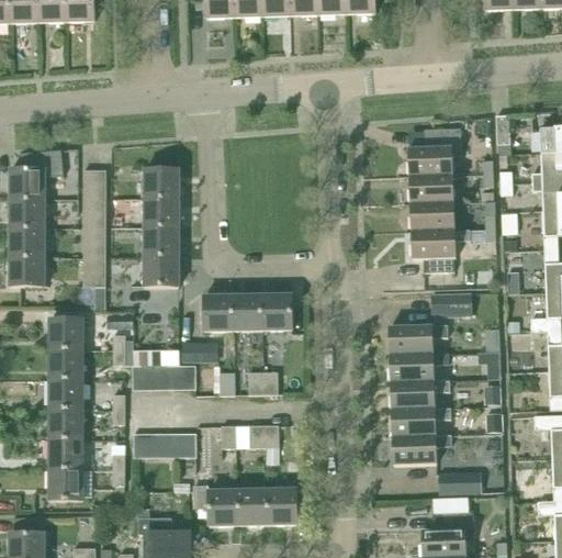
[(0,0),(0,22),(10,22),(9,0),(0,0)]
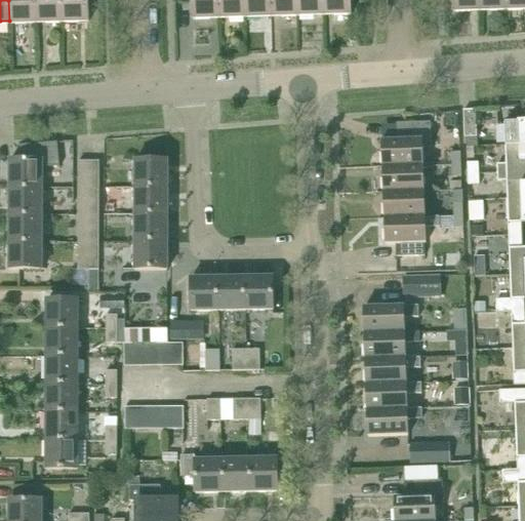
[(8,0),(9,21),(36,19),(35,0),(8,0)]
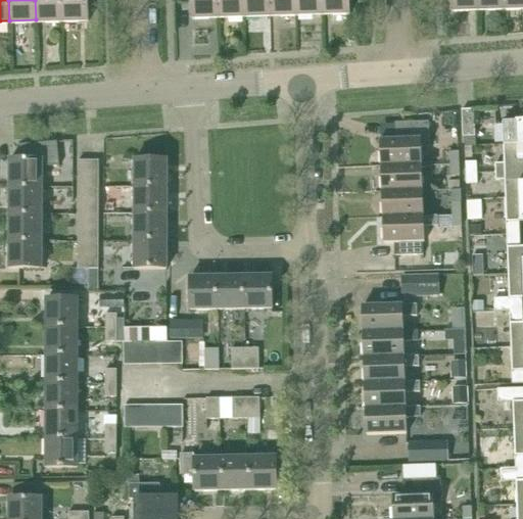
[(35,0),(36,19),(61,19),(60,0),(35,0)]
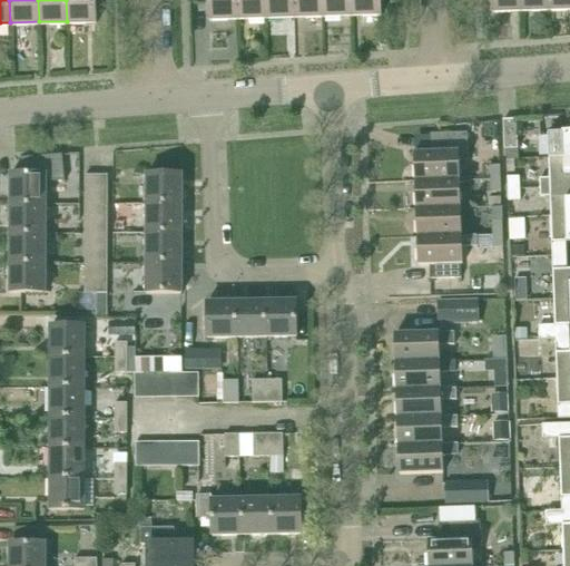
[(66,0),(67,21),(96,20),(95,0),(66,0)]
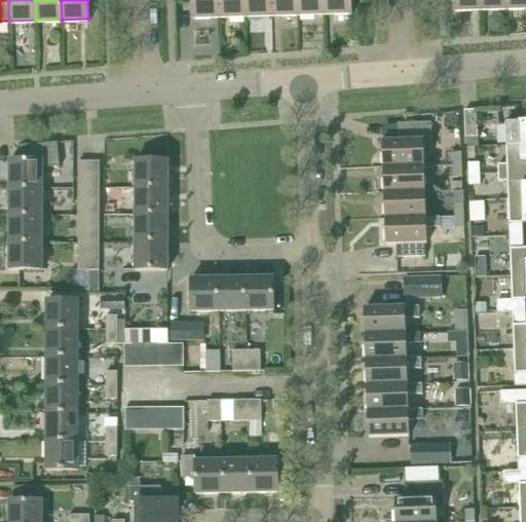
[(191,0),(192,15),(218,15),(217,0),(191,0)]
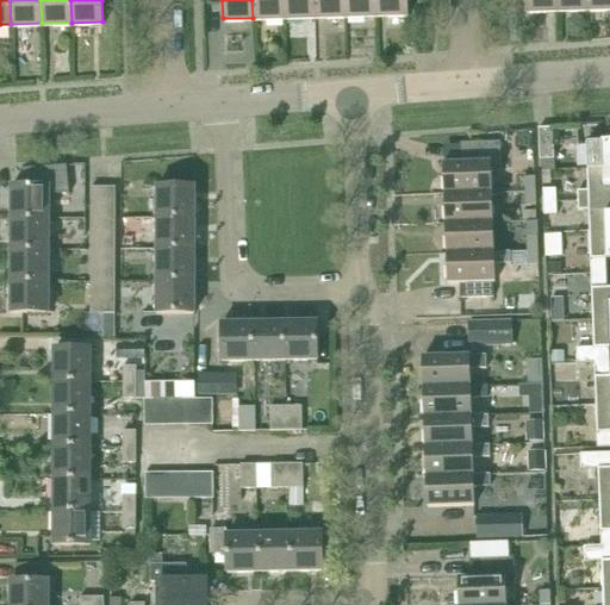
[(251,0),(253,18),(284,17),(282,0),(251,0)]
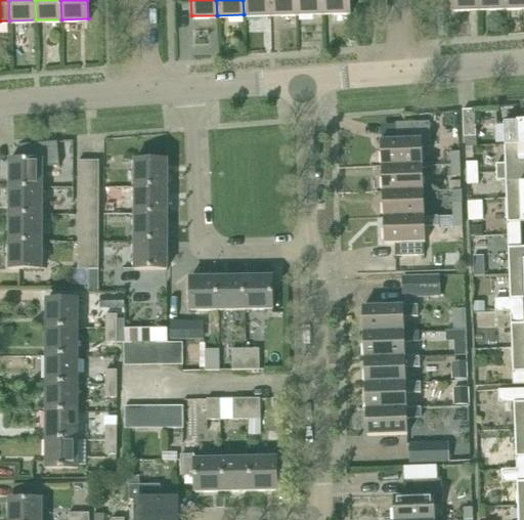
[(243,0),(244,14),(270,13),(269,0),(243,0)]
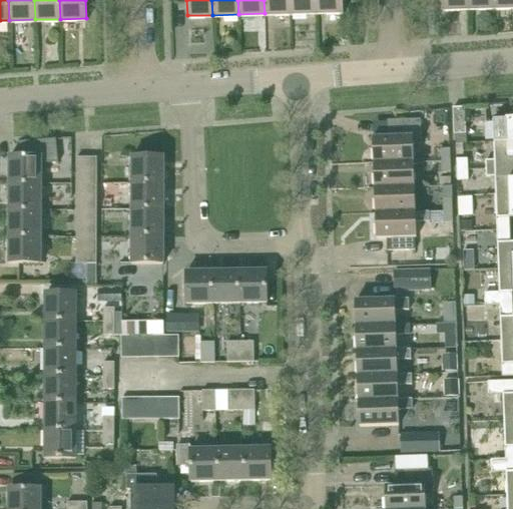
[(264,0),(265,13),(290,13),(289,0),(264,0)]
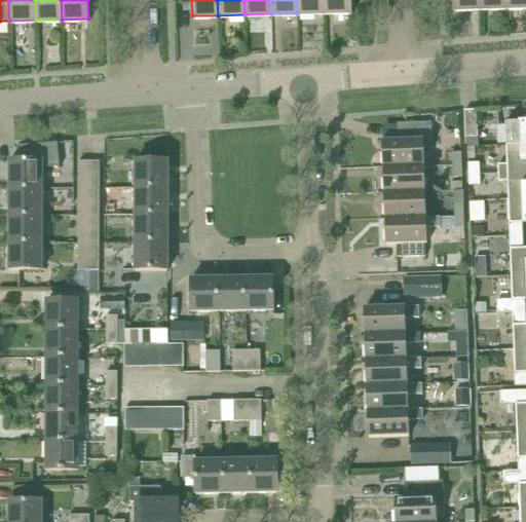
[(296,0),(297,13),(324,12),(323,0),(296,0)]
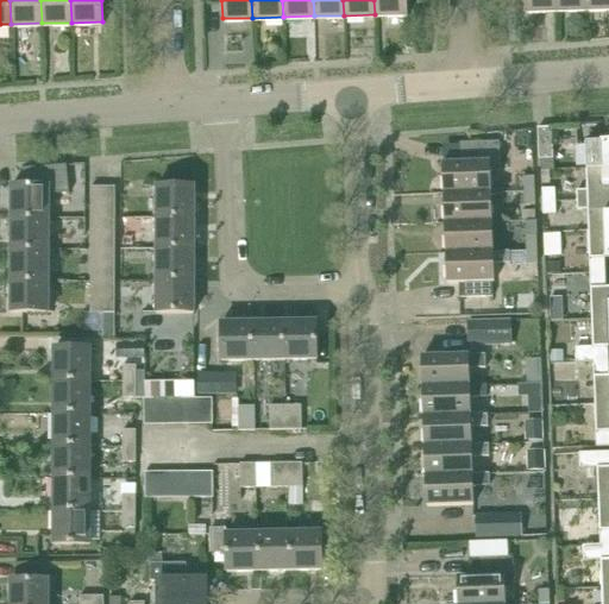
[(374,0),(375,14),(405,14),(405,0),(374,0)]
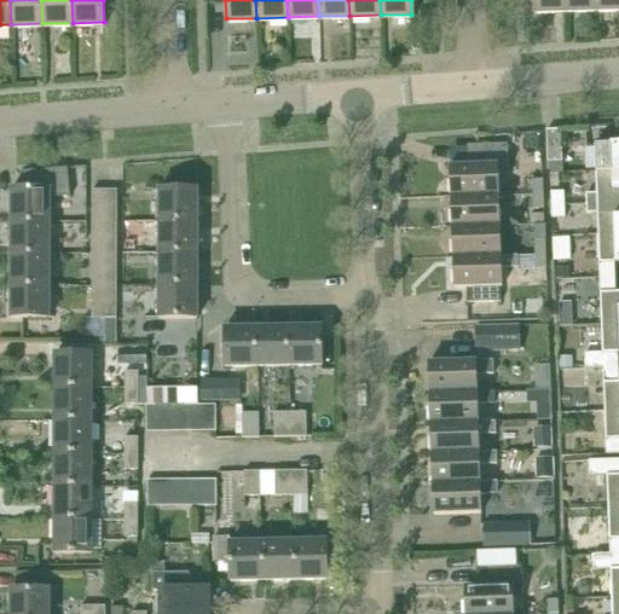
[(531,0),(532,10),(563,9),(562,0),(531,0)]
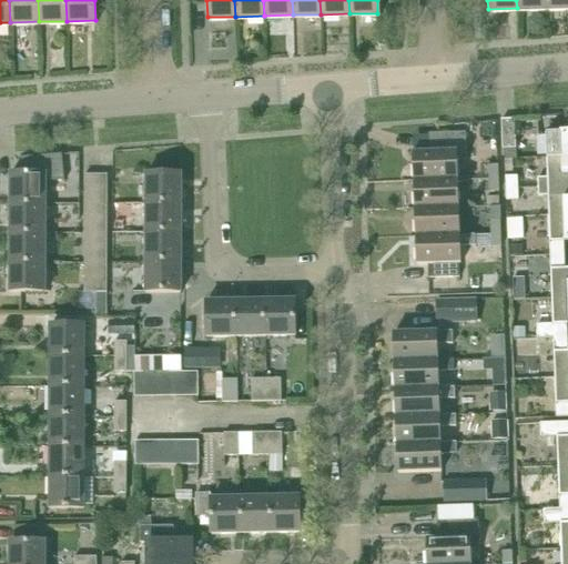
[(501,116),(503,145),(516,144),(515,116),(501,116)]
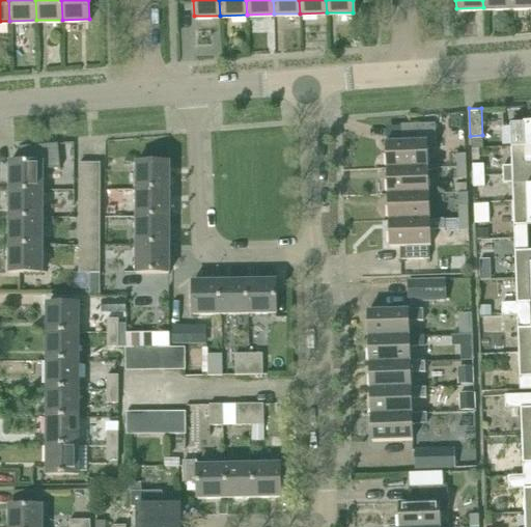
[(530,118),(509,119),(510,144),(530,143),(530,118)]
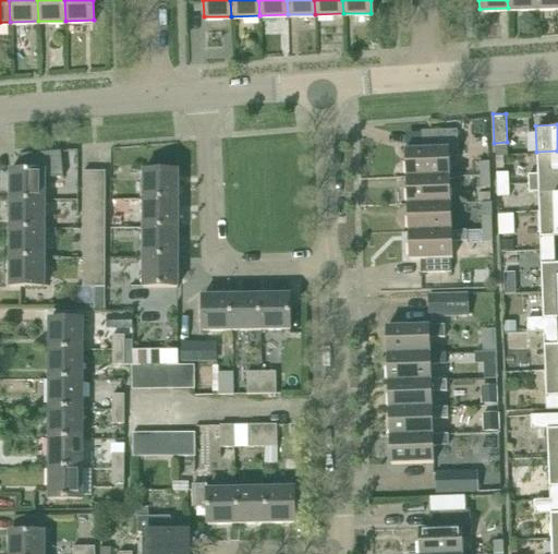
[(423,127),(423,144),(407,144),(408,175),(449,173),(449,152),(458,151),(458,125),(423,127)]
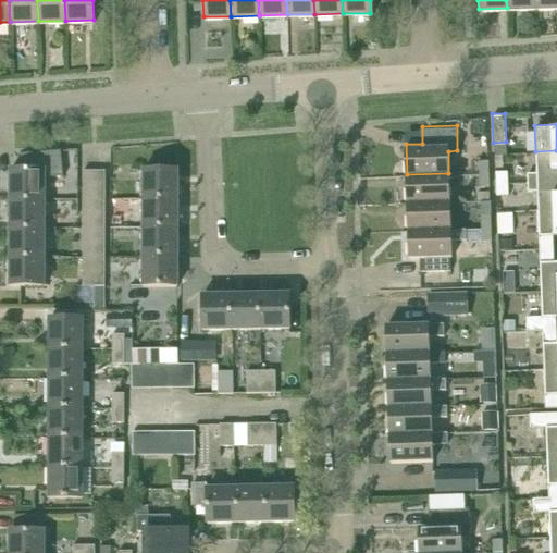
[(527,171),(528,180),(556,179),(556,150),(535,151),(536,171),(527,171)]
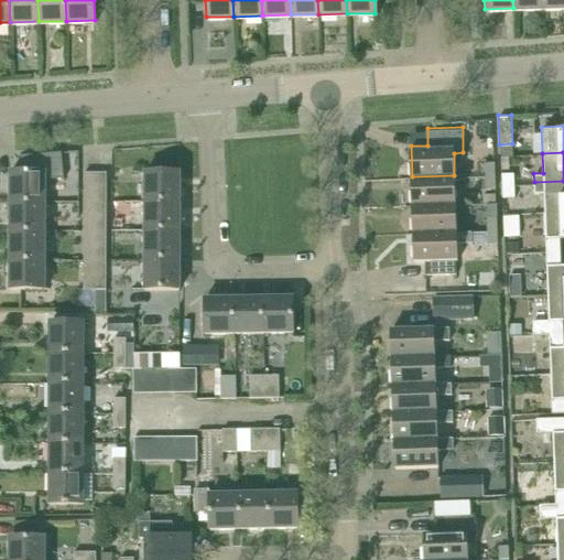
[(486,174),(495,174),(495,159),(485,159),(486,174)]
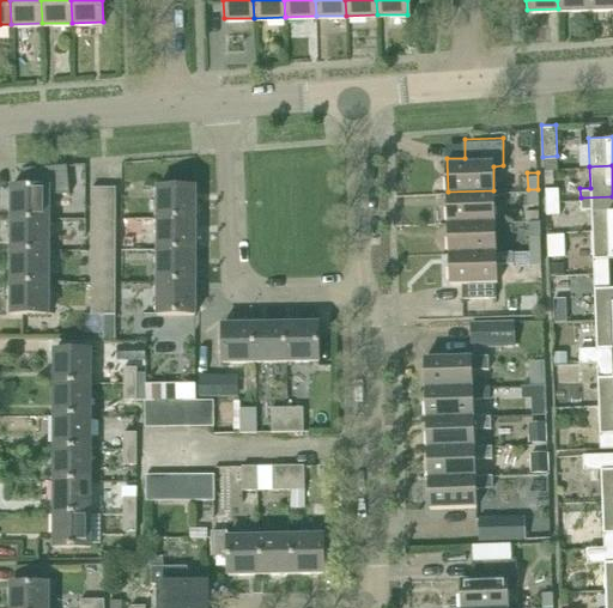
[(11,183),(11,214),(49,216),(50,183),(11,183)]
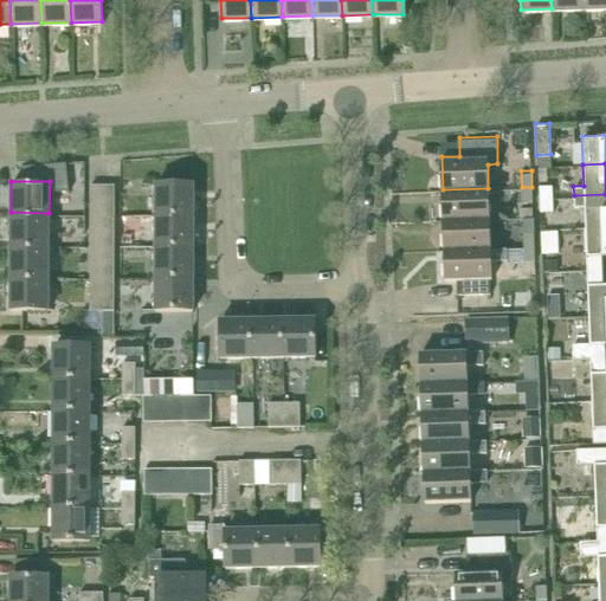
[(156,181),(155,213),(194,213),(194,182),(156,181)]
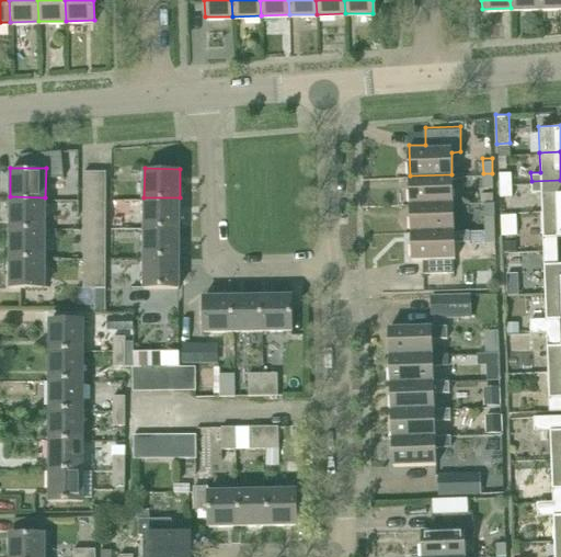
[(83,169),(83,183),(105,183),(105,169),(83,169)]
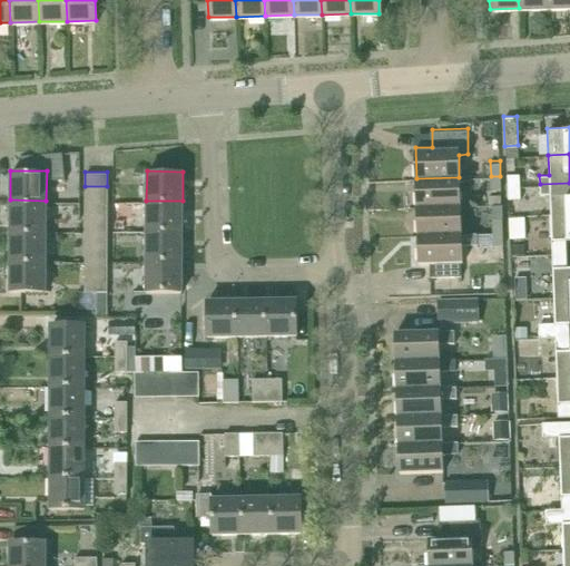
[(507,173),(508,186),(520,185),(519,173),(507,173)]
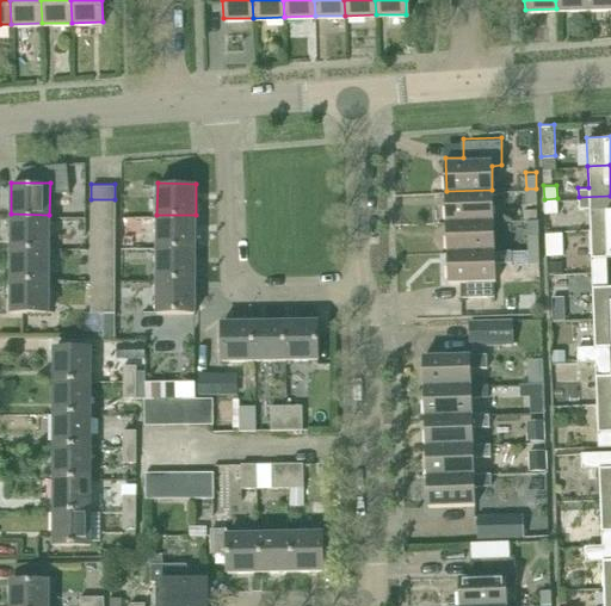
[(536,201),(536,189),(526,189),(526,201),(536,201)]
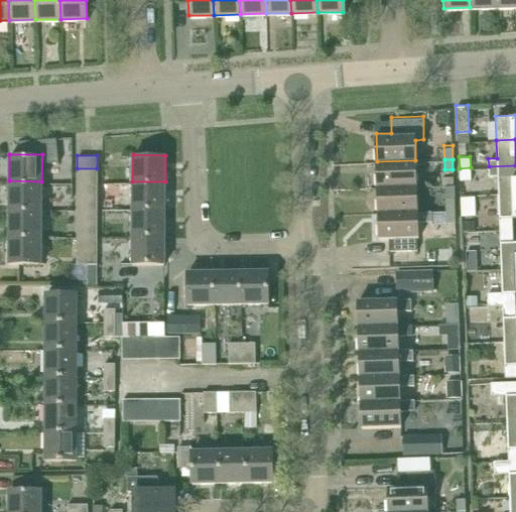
[(378,186),(416,185),(415,160),(377,161),(378,186)]
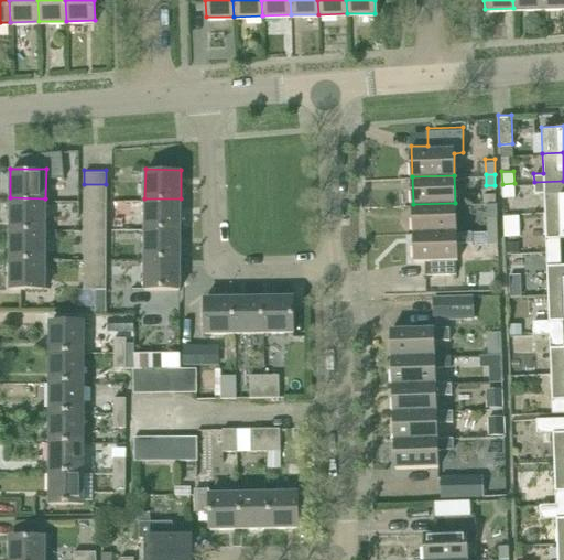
[(544,191),(544,211),(563,210),(563,181),(534,182),(534,191),(544,191)]
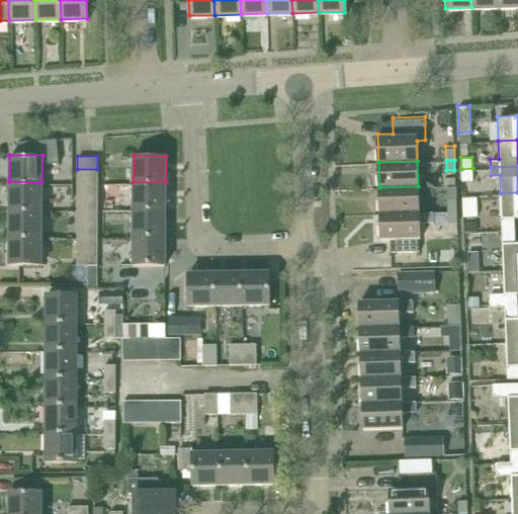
[(472,168),(461,169),(461,180),(472,179),(472,168)]
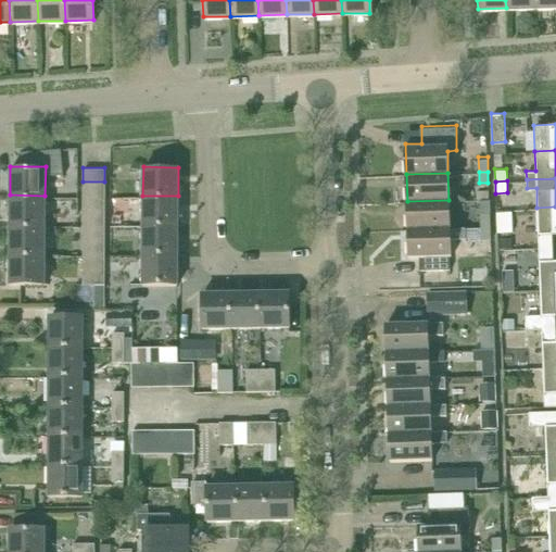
[(83,182),(83,189),(83,196),(104,196),(104,182),(83,182)]
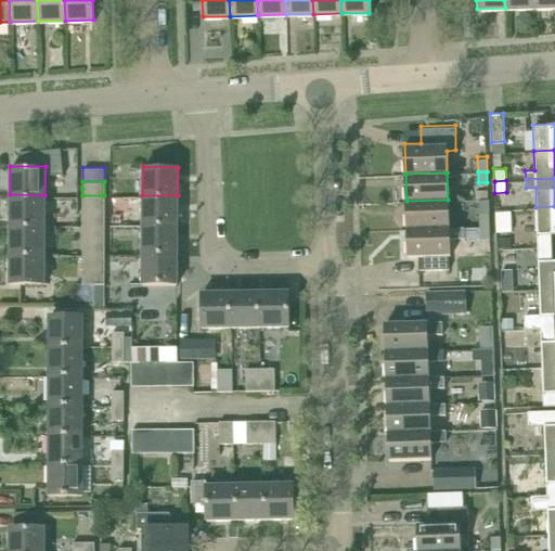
[(488,199),(487,189),(475,190),(475,199),(488,199)]
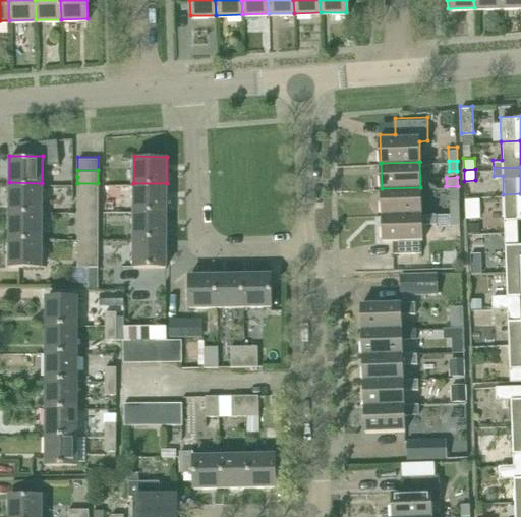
[(9,182),(8,210),(42,210),(42,183),(9,182)]
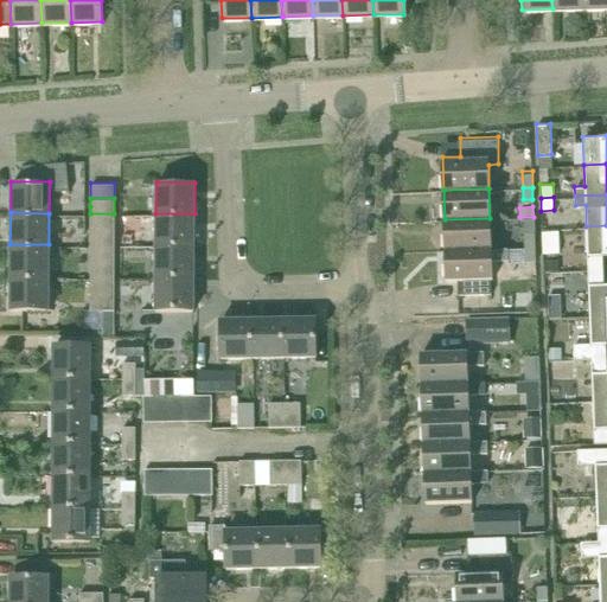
[(90,213),(90,229),(114,229),(114,213),(90,213)]
